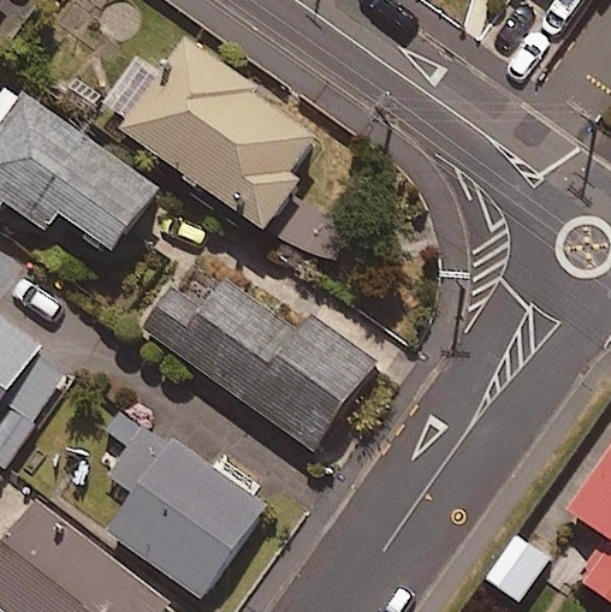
[(294,171),(316,138),(181,43),(122,126),(267,230),(304,178),(294,171)]
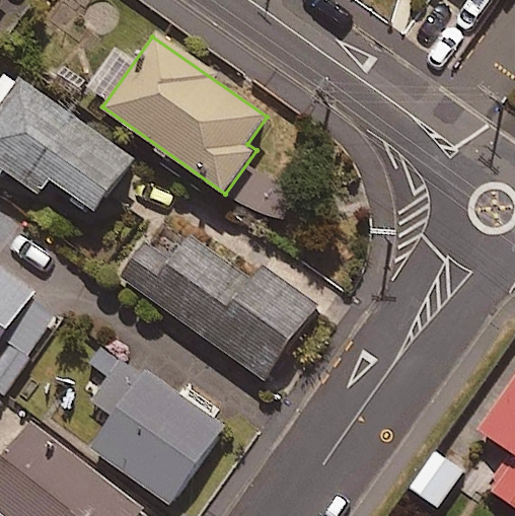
[(0,176),(5,170),(38,194),(48,179),(95,214),(134,159),(3,67),(0,71),(0,176)]
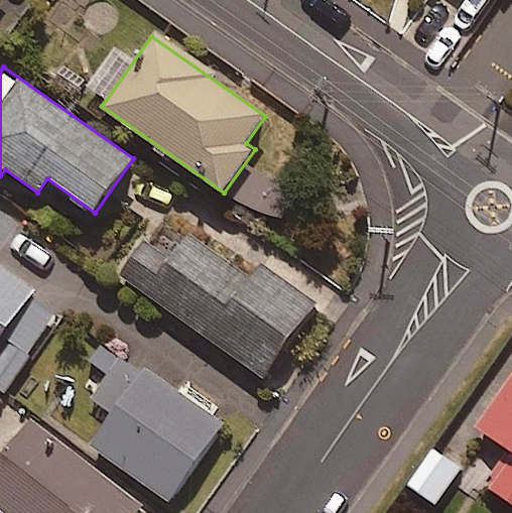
[(291,187),(258,172),(244,204),(277,219),(291,187)]
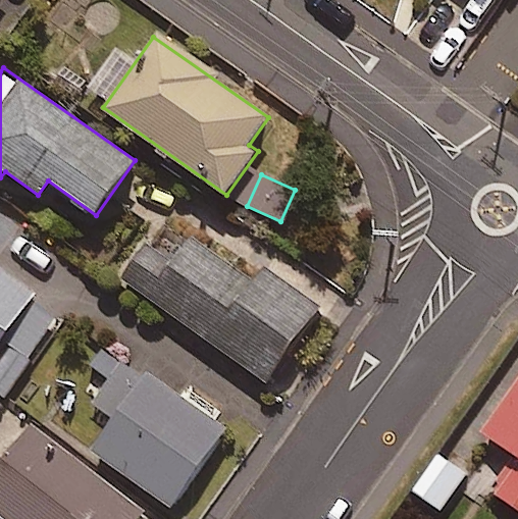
[(249,281),(157,216),(115,274),(265,382),(318,308),(260,266),(249,281)]
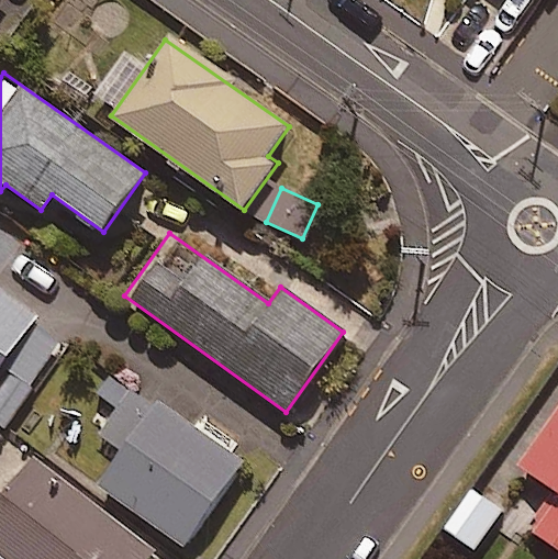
[(65,336),(0,289),(0,417),(3,421),(65,336)]
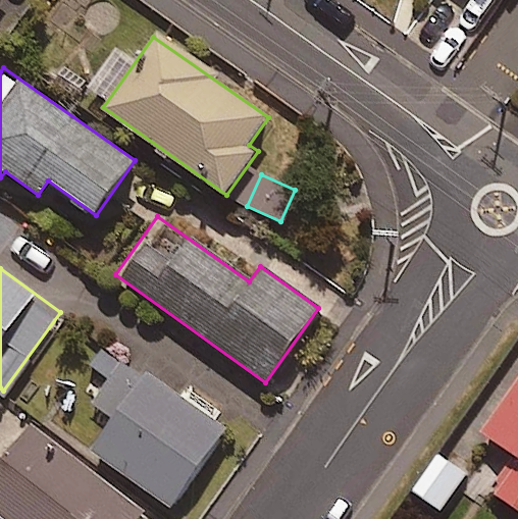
[(224,430),(124,358),(92,403),(115,419),(92,451),(169,507),(224,430)]
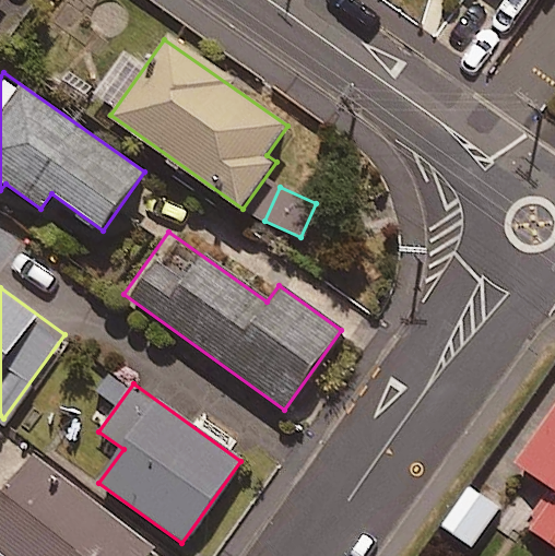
[(554,399),(512,458),(554,488),(554,489),(528,527),(554,545),(554,399)]
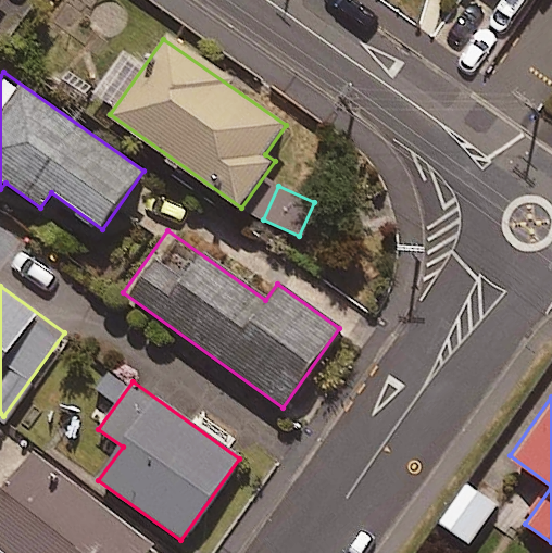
[(148,552),(153,547),(34,454),(0,499),(0,549),(4,552),(148,552)]
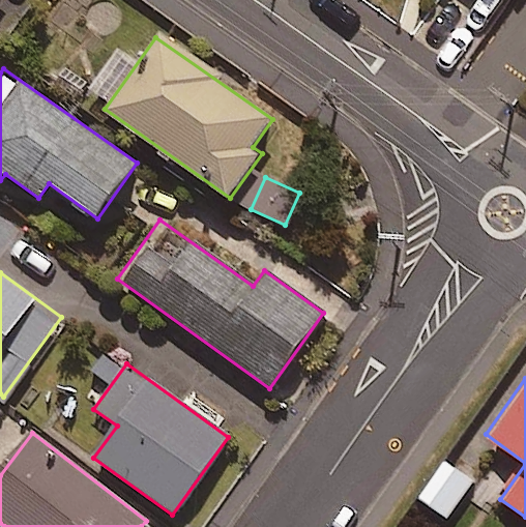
[(469,480),(442,462),(417,497),(444,517),(469,480)]
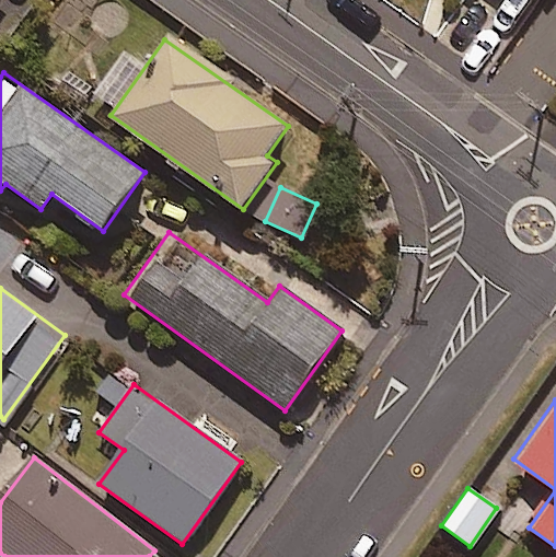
All buildings are outlined.
